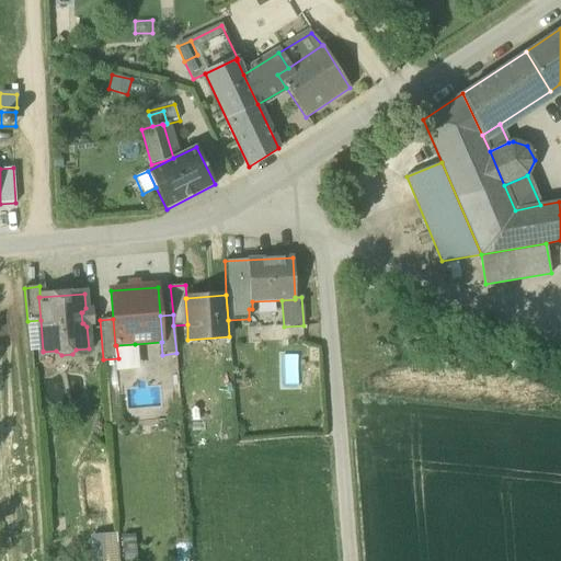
[(41,320),(27,321),(30,352),(43,351),(41,320)]
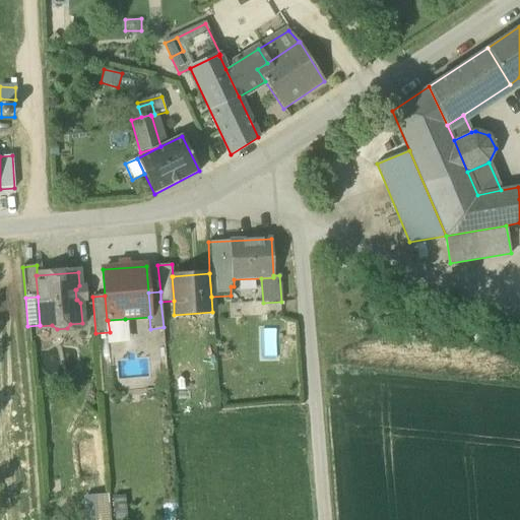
[(108,320),(110,332),(110,344),(126,343),(125,319),(108,320)]
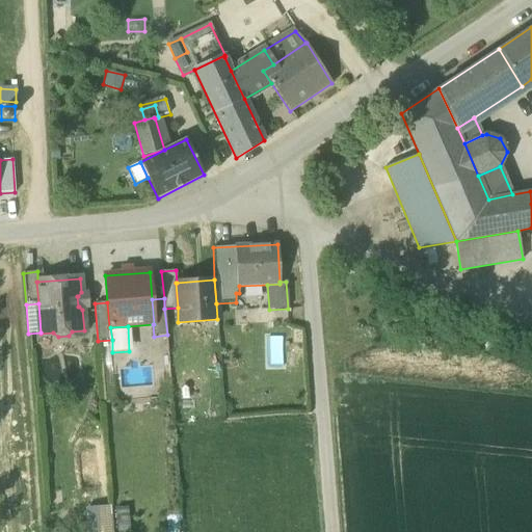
[(87,528),(105,525),(102,505),(83,509),(86,528),(87,528)]
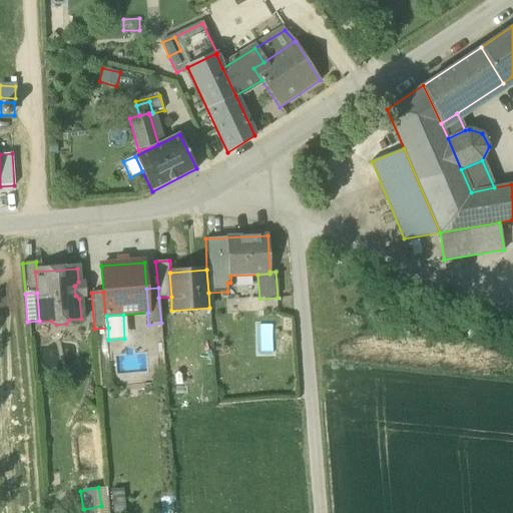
[(124,489),(110,490),(112,512),(125,512),(124,489)]
